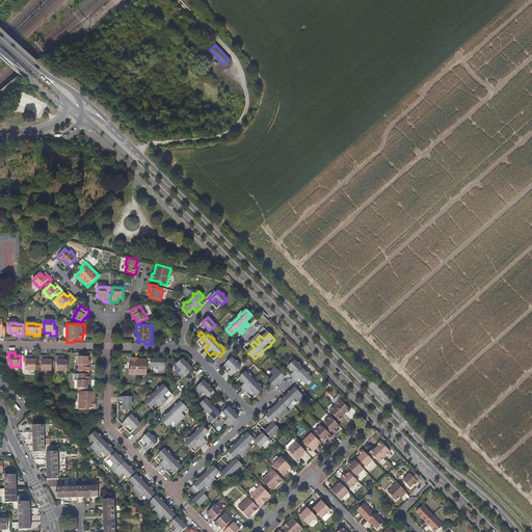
[(52,372),(52,360),(50,360),(48,360),(48,357),(41,356),(41,365),(43,365),(43,371),(52,372)]
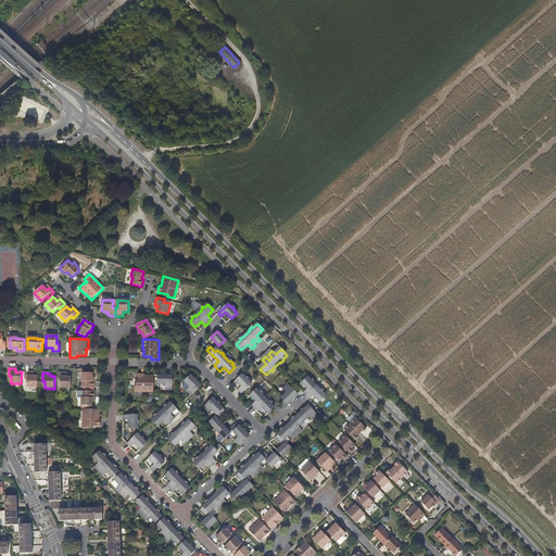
[(93,380),(93,377),(93,373),(83,373),(83,381),(84,388),(95,388),(95,380),(93,380)]
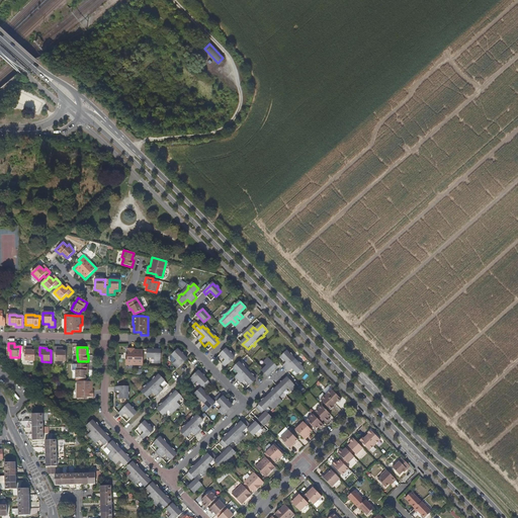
[(66,362),(66,351),(61,351),(61,348),(55,348),(55,355),(57,355),(57,362),(66,362)]
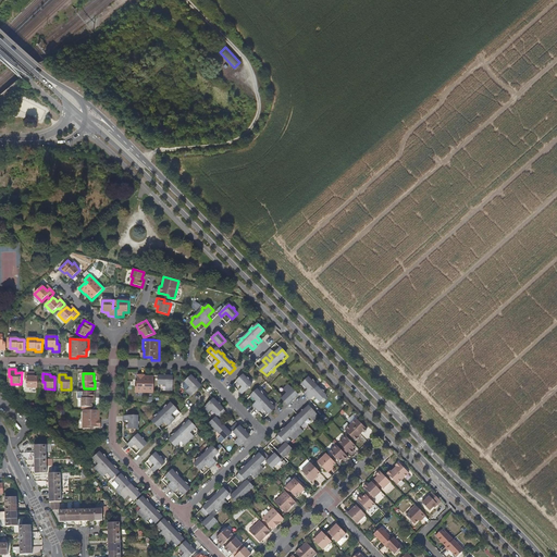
[(174,380),(174,374),(161,374),(161,385),(170,385),(170,391),(176,391),(176,380),(174,380)]
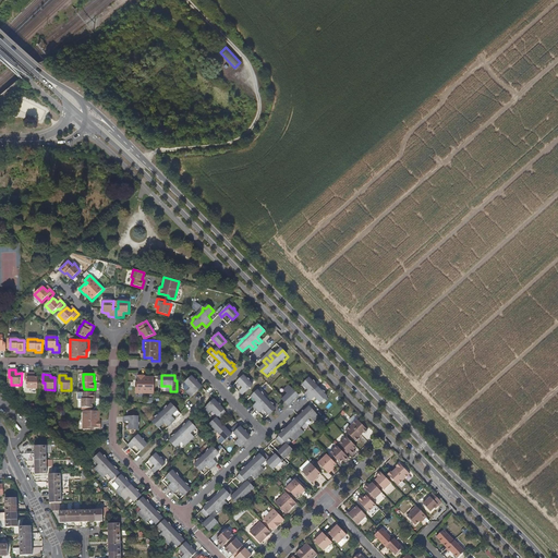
[(155,395),(155,378),(145,378),(145,376),(138,376),(138,384),(138,387),(136,387),(136,395),(155,395)]
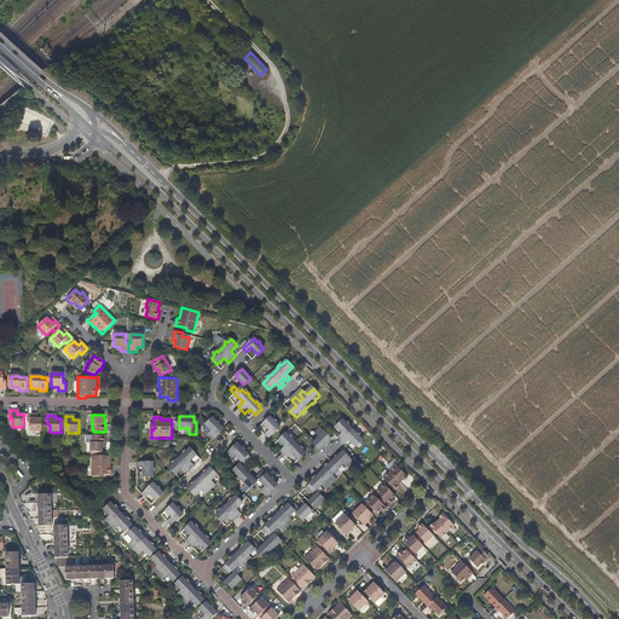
[(226,429),(213,417),(203,426),(210,432),(207,435),(213,443),(226,429)]
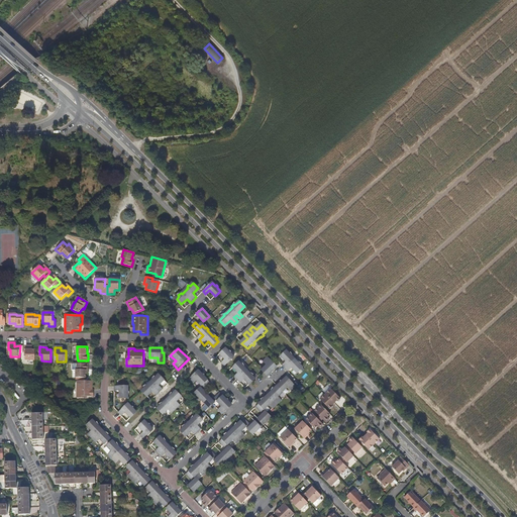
[(225,367),(234,358),(231,354),(232,353),(231,352),(229,352),(226,349),(221,354),(226,360),(222,364),(225,367)]
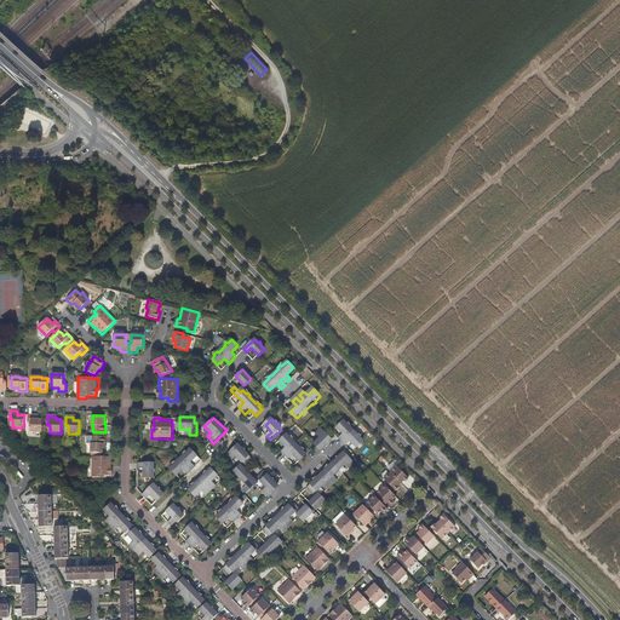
[(355,447),(362,441),(359,437),(360,436),(357,434),(356,435),(349,428),(350,426),(348,423),(346,425),(343,422),(337,426),(343,434),(338,437),(345,445),(350,441),(355,447)]
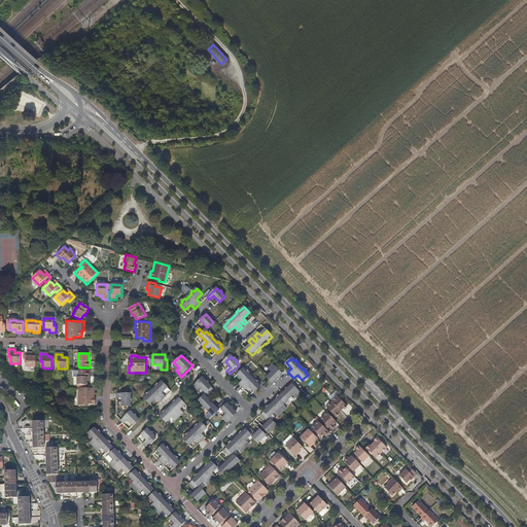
[(268,377),(273,382),(276,379),(276,380),(277,380),(278,379),(278,377),(281,374),(272,364),(270,367),(273,372),(268,377)]
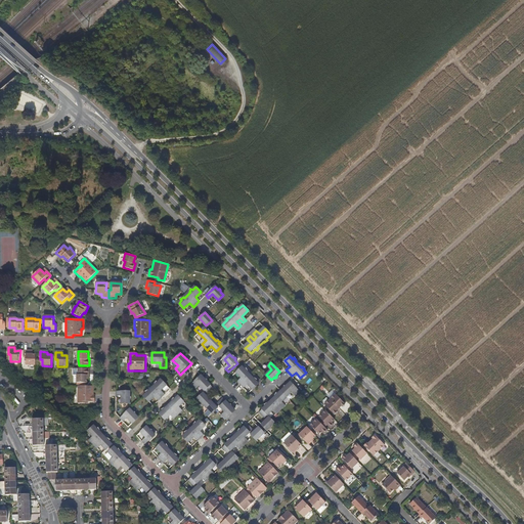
[(253,390),(258,385),(255,382),(257,381),(254,379),(253,380),(248,374),(248,373),(247,369),(246,370),(243,367),(237,373),(243,379),(238,382),(244,388),(248,385),(253,390)]
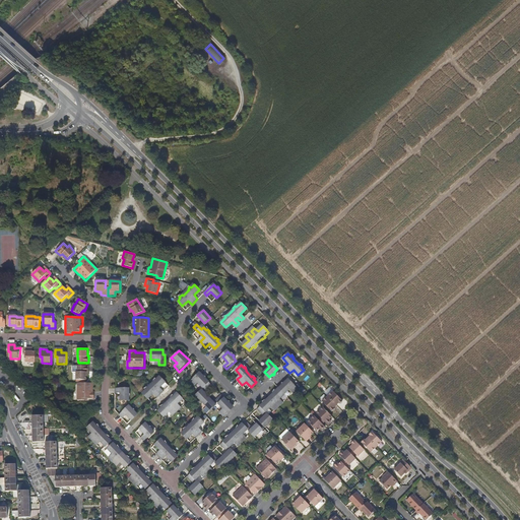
[(88,374),(88,366),(77,366),(77,371),(76,372),(76,380),(86,380),(86,376),(86,374),(88,374)]
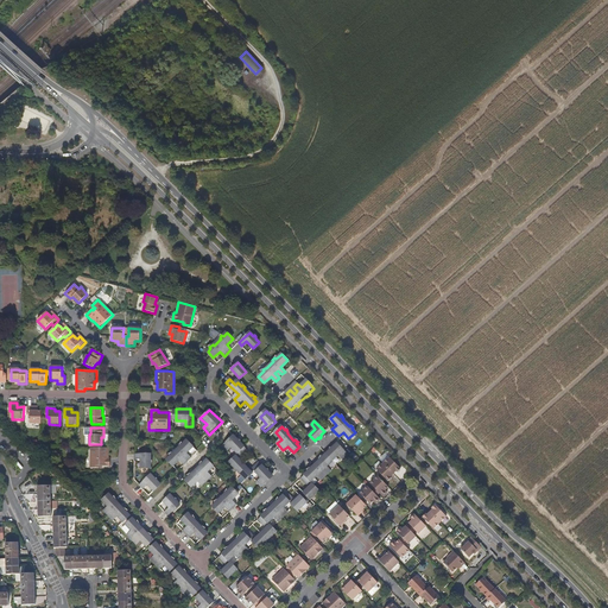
[(248,450),(234,435),(222,445),(228,453),(232,449),(240,458),(248,450)]
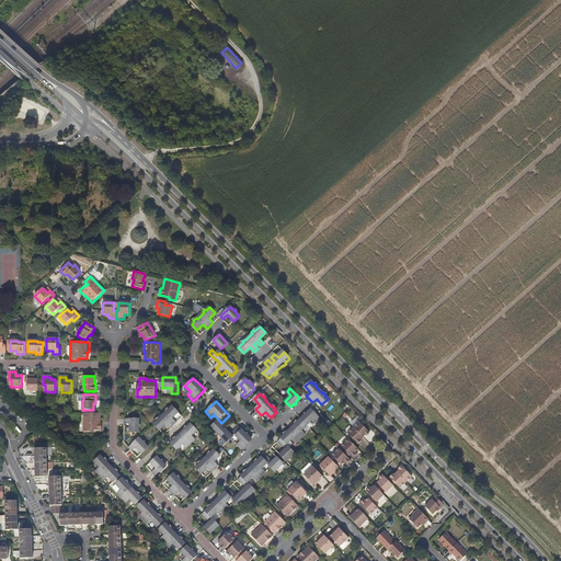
[(173,420),(180,413),(172,405),(162,415),(173,425),(175,423),(176,422),(173,420)]
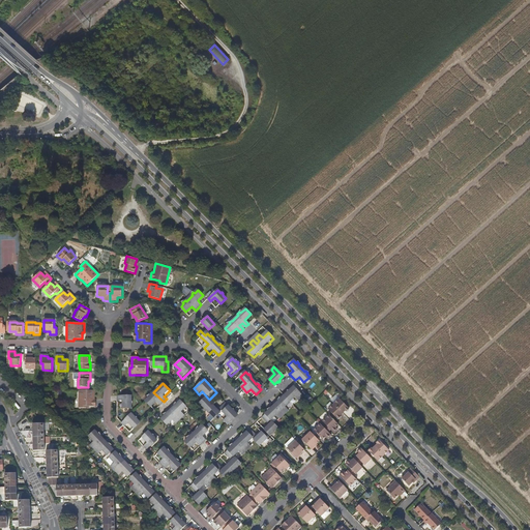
[(262,417),(267,422),(275,414),(280,418),(285,413),(282,409),(295,396),(298,401),(301,398),(293,388),(290,390),(291,391),(289,392),(288,390),(287,391),(287,393),(278,402),(277,400),(275,403),(276,404),(270,409),(269,409),(266,410),(267,411),(265,414),(262,417)]
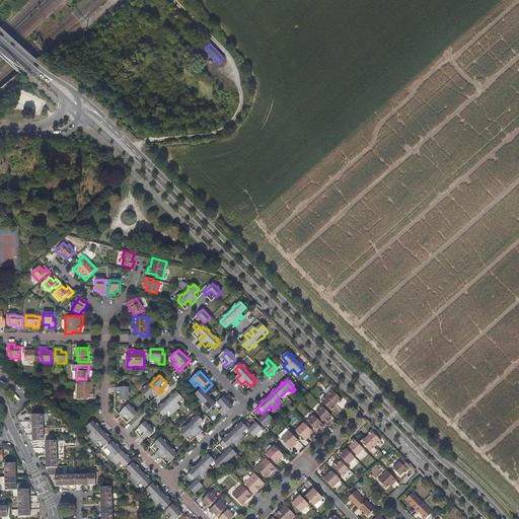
[(93,391),(93,382),(92,382),(78,382),(78,399),(85,399),(85,398),(88,398),(94,397),(94,391),(93,391)]
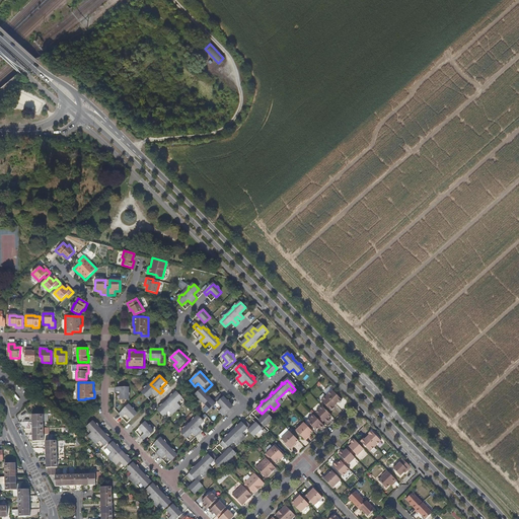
[(160,393),(150,384),(141,393),(148,400),(153,394),(157,398),(158,397),(158,396),(160,393)]
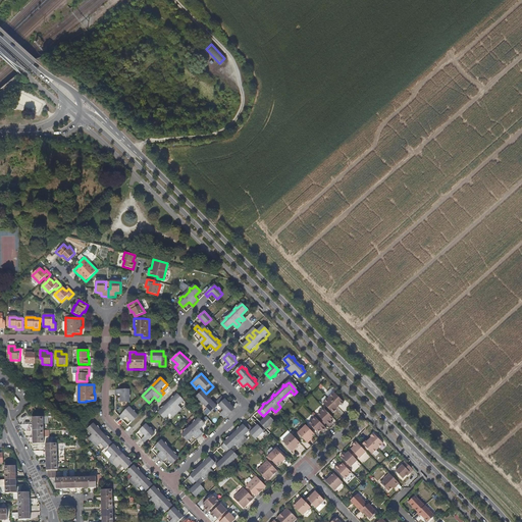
[(120,403),(129,403),(129,389),(115,389),(115,395),(120,395),(120,403)]
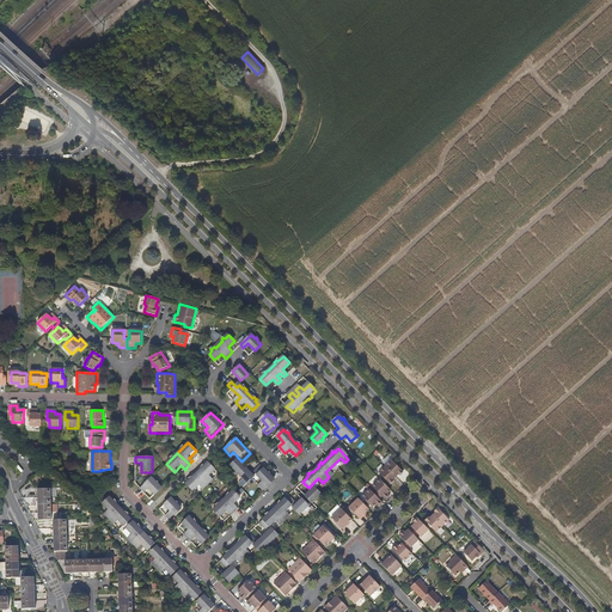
[(245,467),(237,458),(228,465),(238,475),(245,467)]
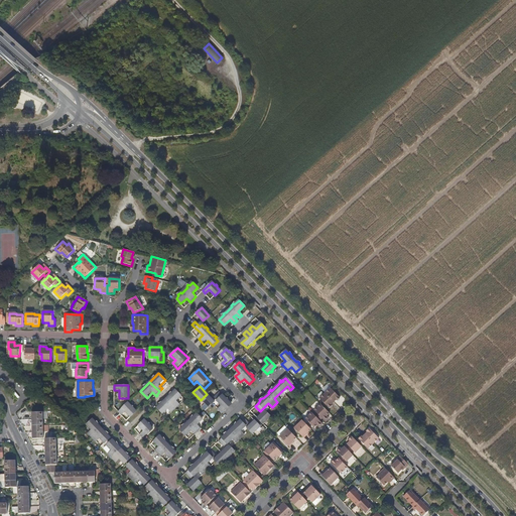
[(340,398),(331,388),(325,393),(334,402),(336,400),(337,401),(340,398)]
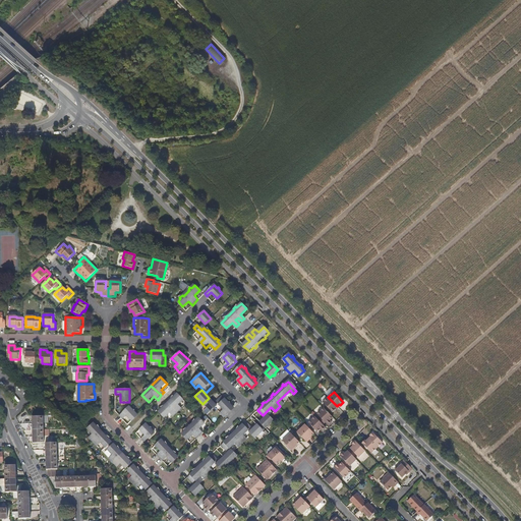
[(178,405),(183,400),(177,393),(168,402),(178,413),(182,408),(178,405)]
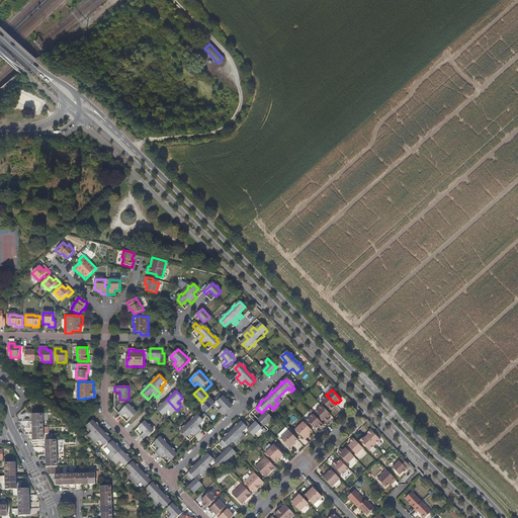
[(229,401),(221,393),(213,400),(222,408),(219,411),(223,415),(233,405),(229,401)]
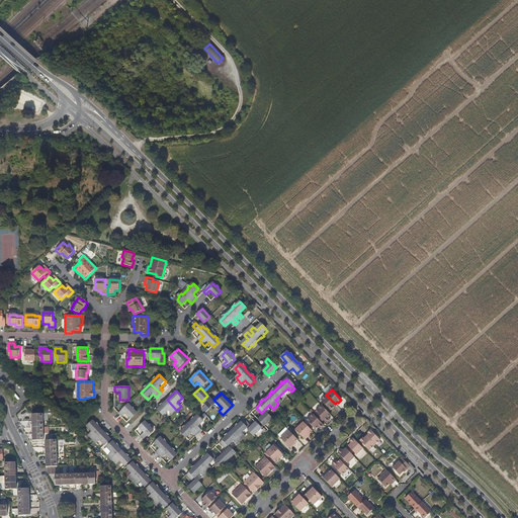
[(335,404),(326,395),(321,400),(331,410),(334,407),(333,406),(335,404)]
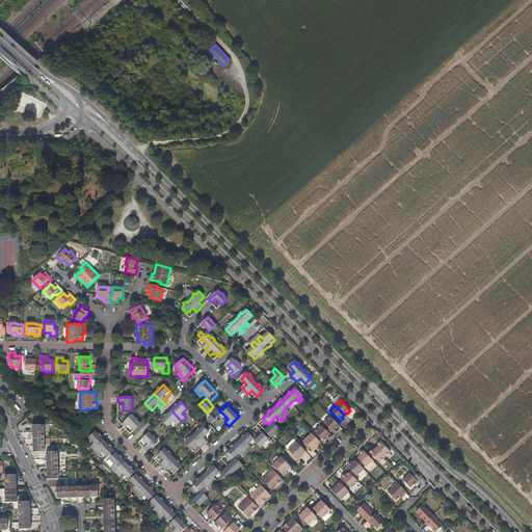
[(215,422),(222,415),(213,406),(207,413),(215,422)]
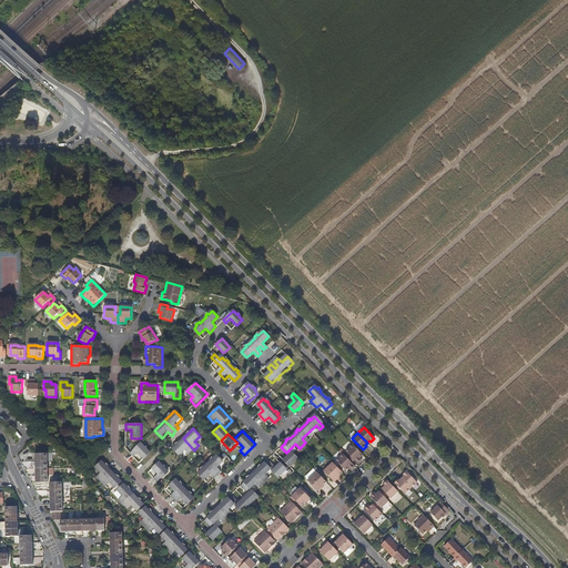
[(194,450),(183,438),(172,448),(180,456),(185,450),(189,455),(194,450)]
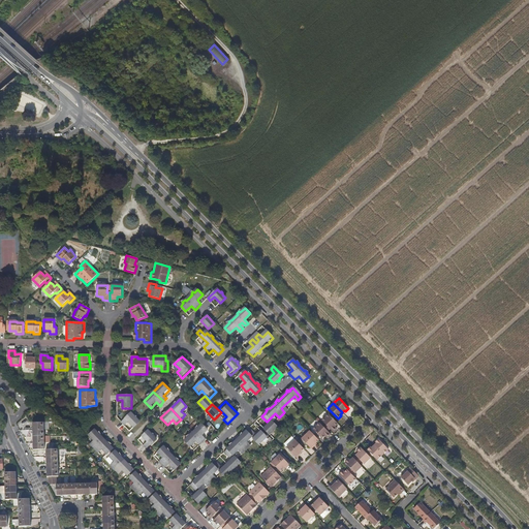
[(134,428),(141,421),(131,411),(120,422),(124,426),(128,422),(134,428)]
